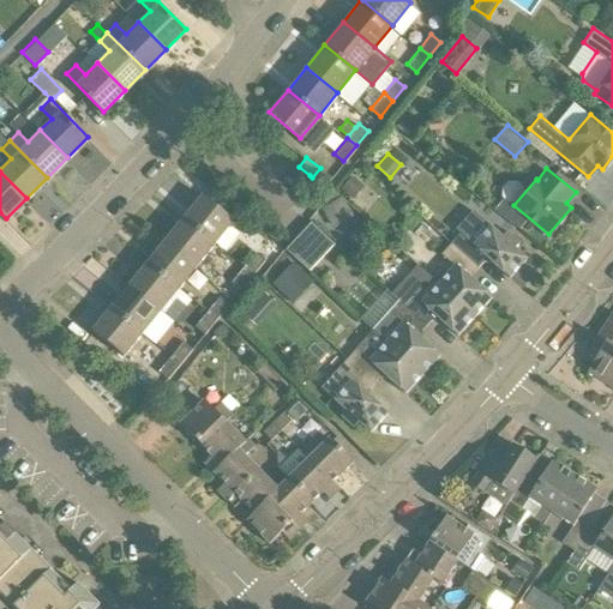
[(340,187),(352,197),(362,184),(352,174),(340,187)]
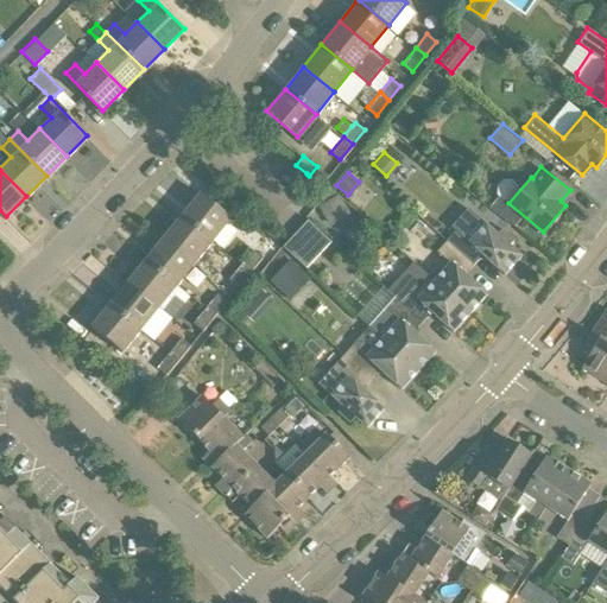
[(201,191),(182,214),(213,239),(232,216),(201,191)]
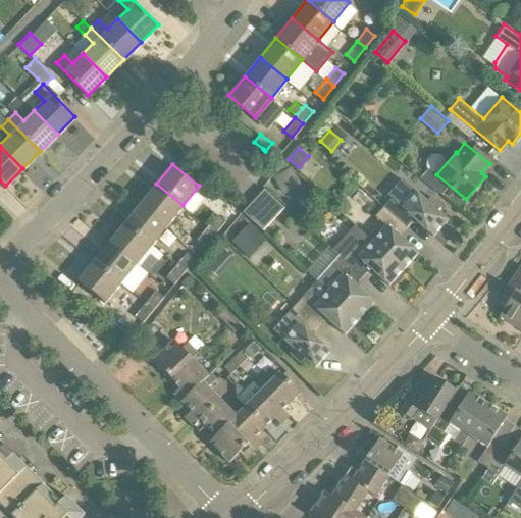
[(297,178),(290,166),(274,175),(281,188),(297,178)]
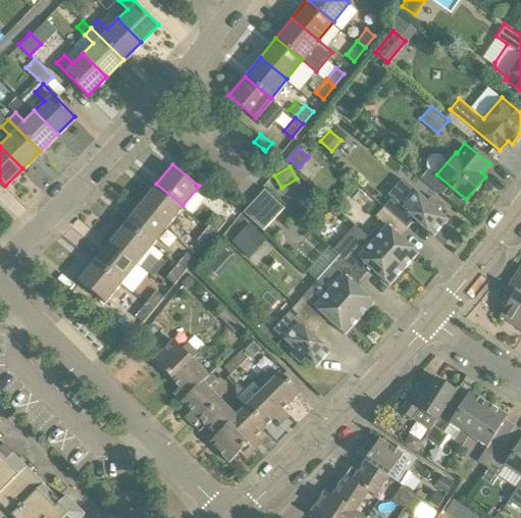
[(167,224),(175,230),(184,220),(175,214),(183,205),(156,184),(141,202),(167,224)]
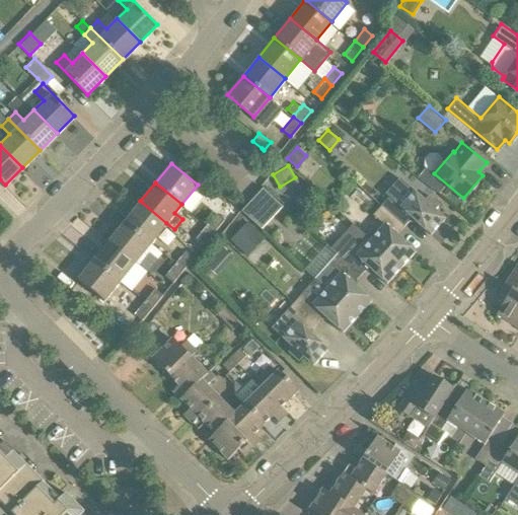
[(263,187),(241,209),(261,227),(282,205),(263,187)]
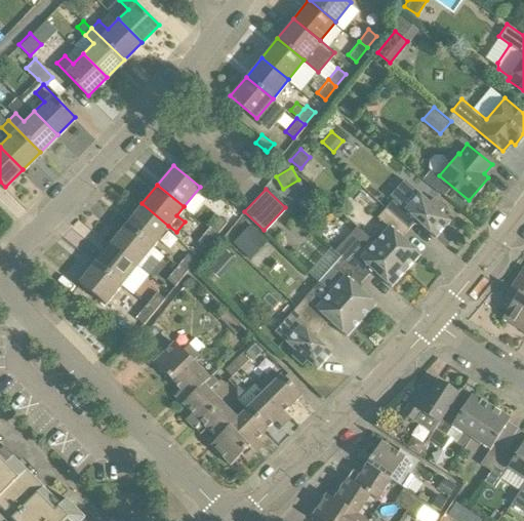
[(429,200),(419,191),(418,192),(416,189),(399,191),(386,206),(408,226),(415,217),(436,235),(450,218),(440,210),(444,205),(433,196),(429,200)]
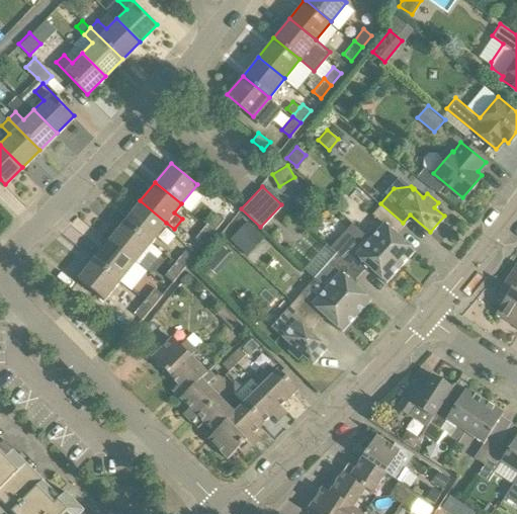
[(332,189),(325,196),(333,204),(340,196),(332,189)]
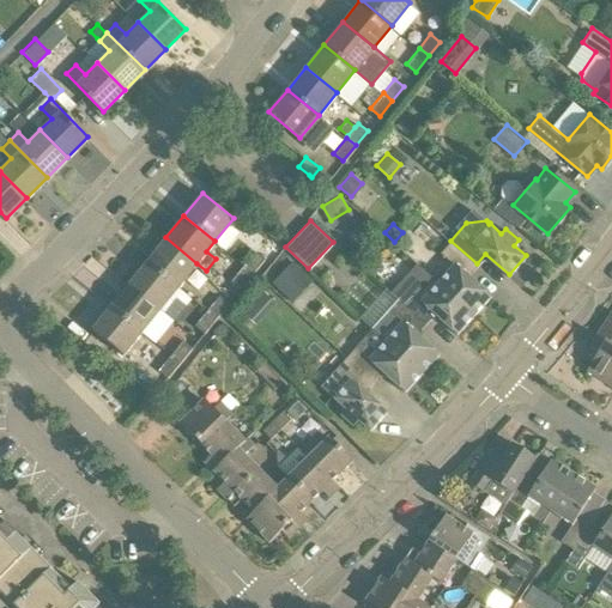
[(179,285),(197,263),(165,237),(147,260),(179,285)]
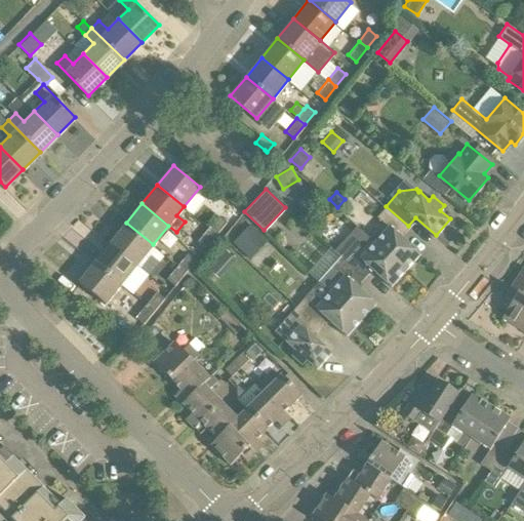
[(401,234),(408,226),(386,206),(377,214),(389,224),(374,240),(406,268),(420,251),(401,234)]
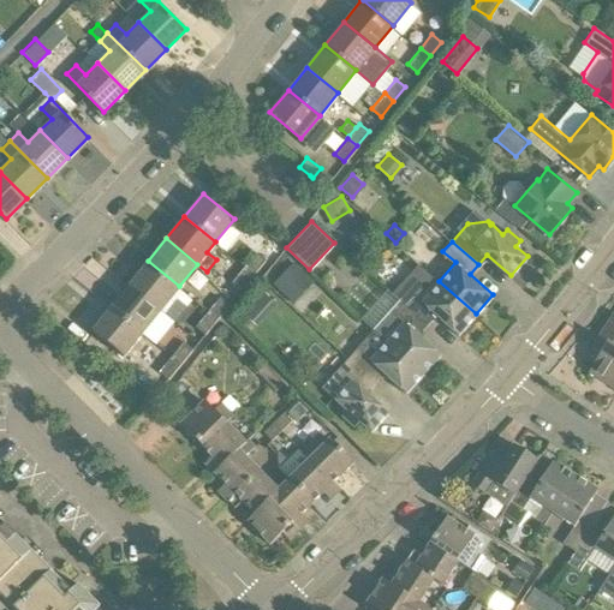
[(255,251),(244,264),(254,273),(264,258),(255,251)]
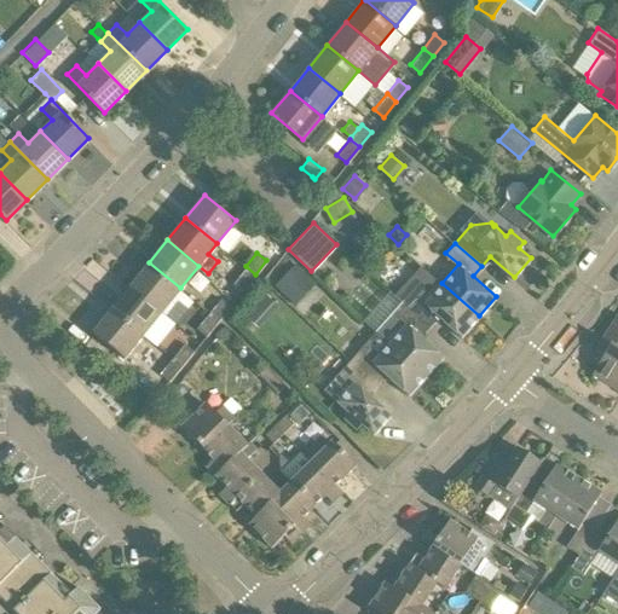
[(316,282),(295,261),(275,284),(295,303),(316,282)]
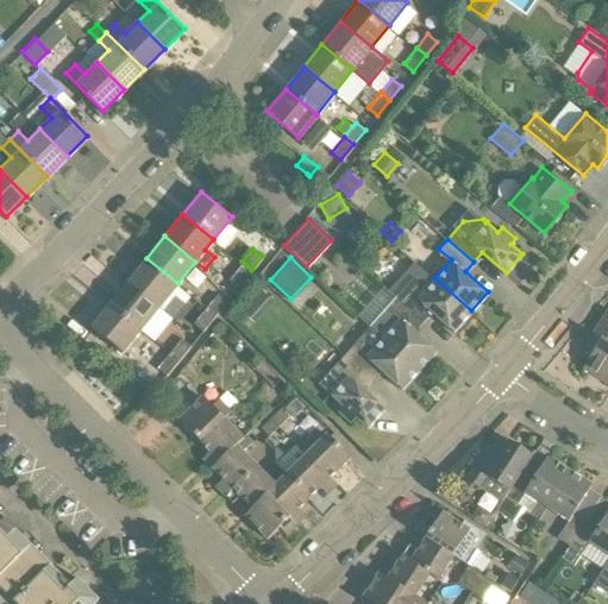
[(127,281),(158,306),(177,283),(146,258),(127,281)]
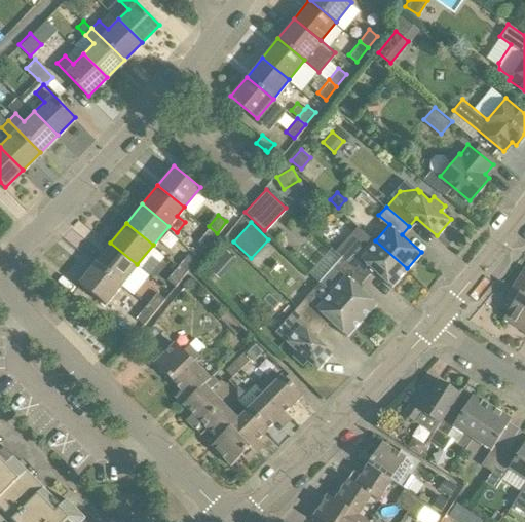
[(217,233),(209,226),(197,240),(205,247),(217,233)]
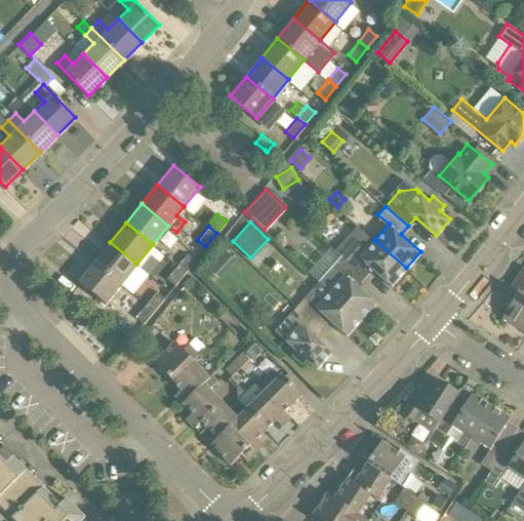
[(340,255),(364,276),(371,267),(391,284),(406,268),(374,240),(363,231),(340,255)]
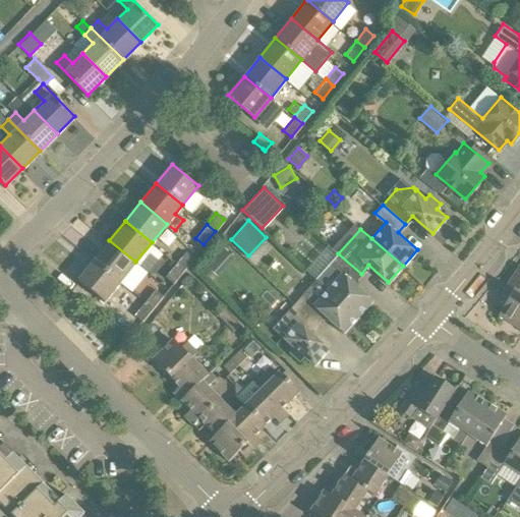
[(94,260),(120,281),(135,262),(109,240),(94,260)]
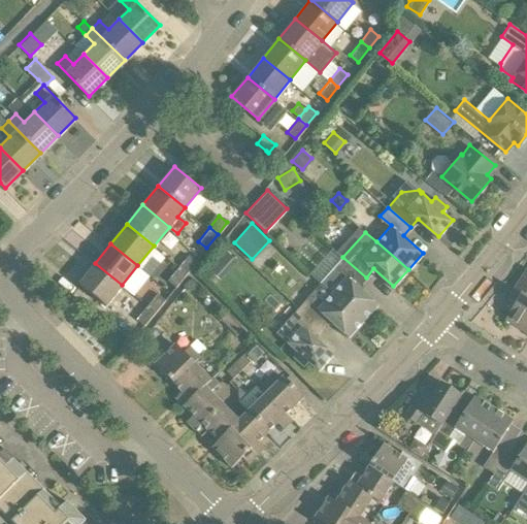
[(196,261),(180,248),(170,260),(178,266),(186,272),(196,261)]
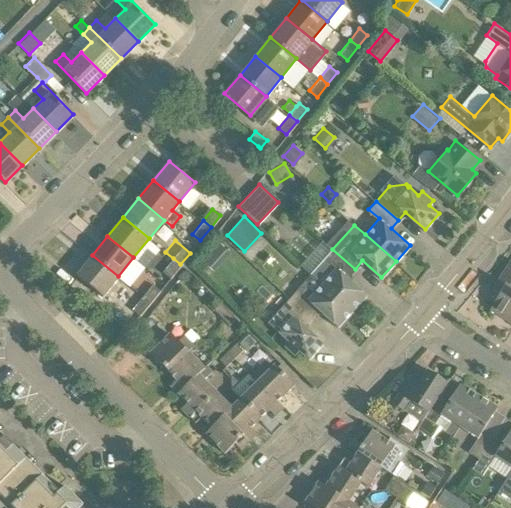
[(219,242),(211,250),(222,260),(230,252),(219,242)]
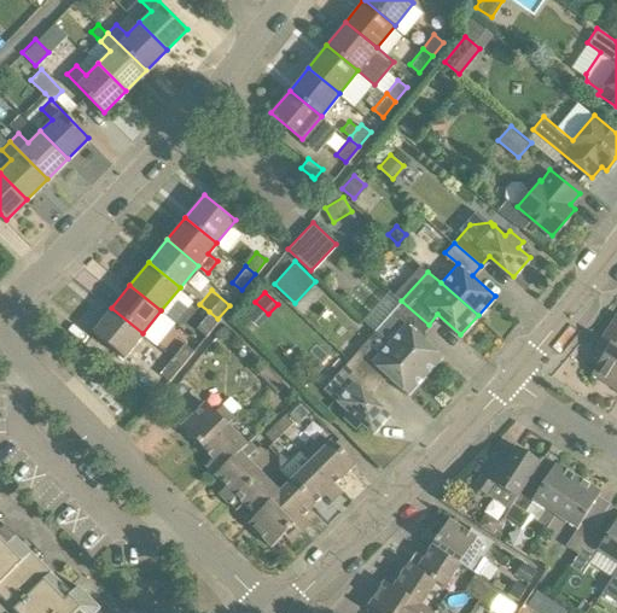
[(419,334),(429,325),(401,301),(393,310),(406,322),(389,342),(425,374),(442,355),(419,334)]
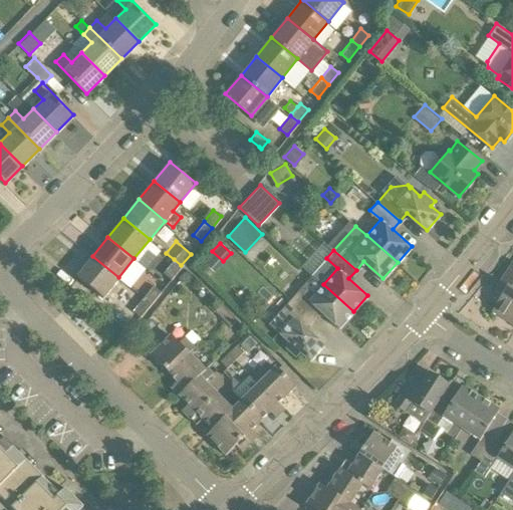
[(106,292),(117,279),(118,277),(92,256),(77,275),(103,296),(106,292)]
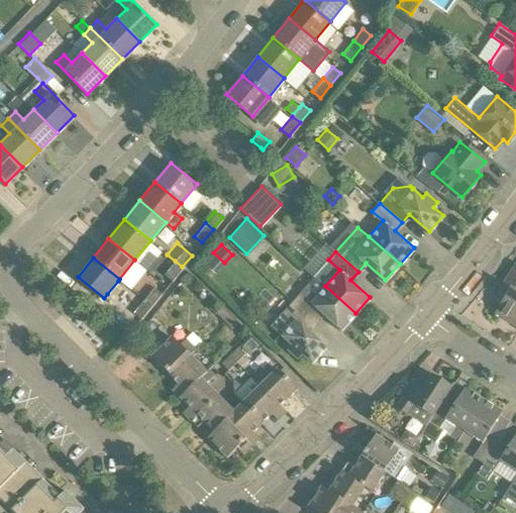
[(164,274),(172,280),(182,267),(175,261),(164,274)]
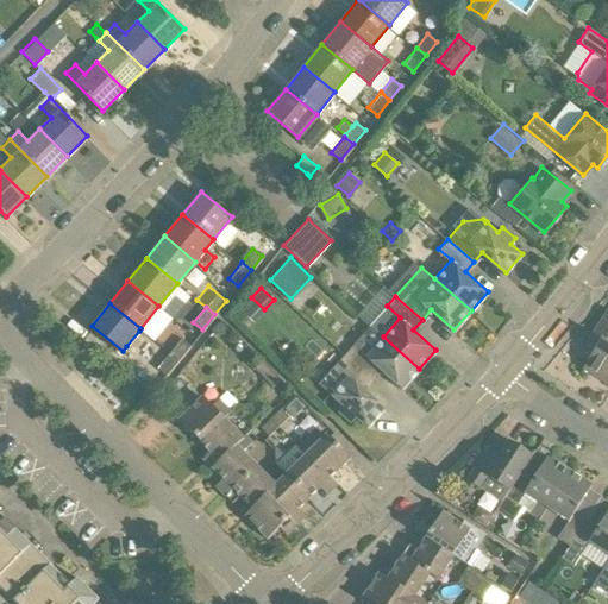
[(607,307),(585,343),(594,347),(583,365),(607,381),(607,307)]
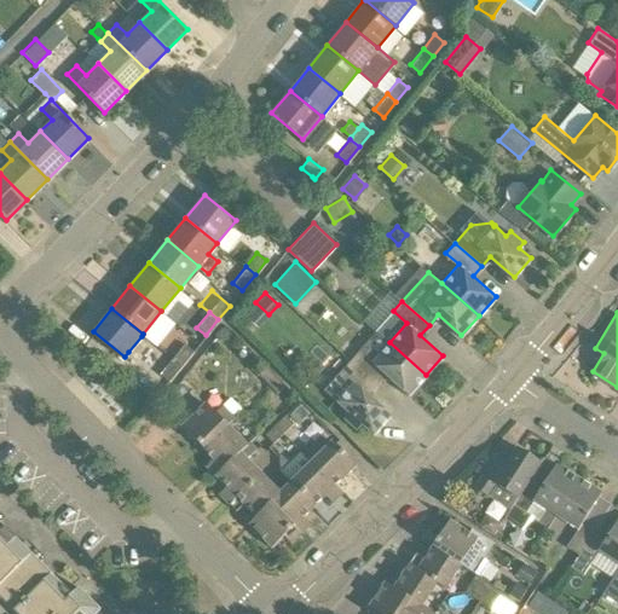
[(350,358),(376,383),(386,372),(409,393),(426,375),(390,342),(373,360),(359,348),(350,358)]
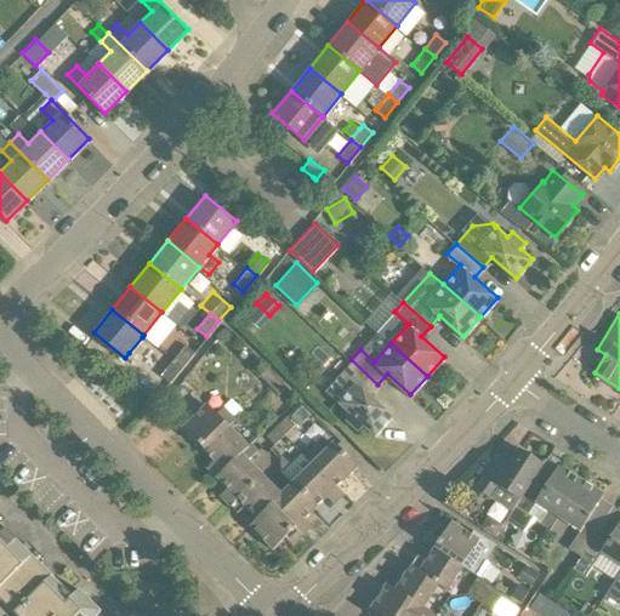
[(185,344),(172,359),(182,366),(194,352),(185,344)]
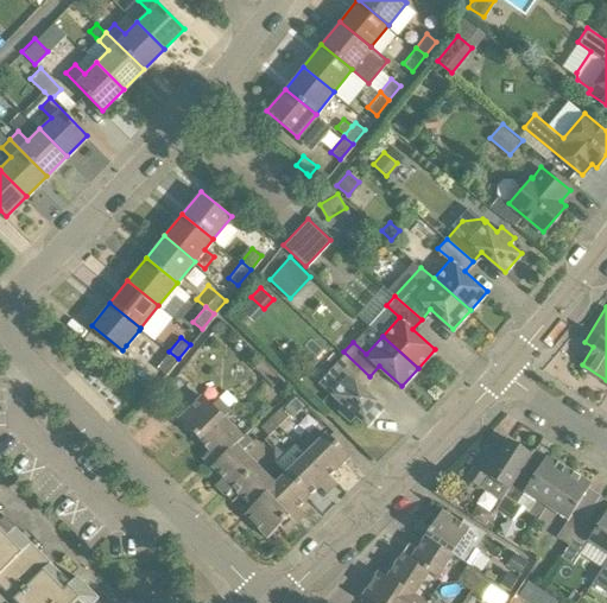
[(156,366),(165,374),(178,359),(169,351),(156,366)]
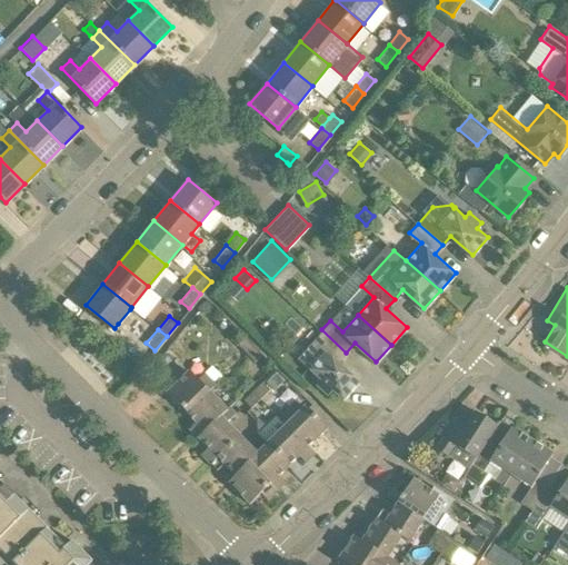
[(359,380),(338,362),(346,353),(321,329),(297,357),(320,378),(316,383),(328,394),(332,388),(344,398),(359,380)]
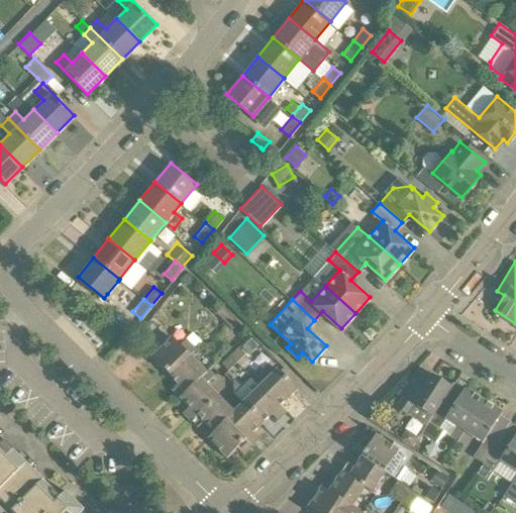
[(215,310),(223,318),(230,312),(222,304),(215,310)]
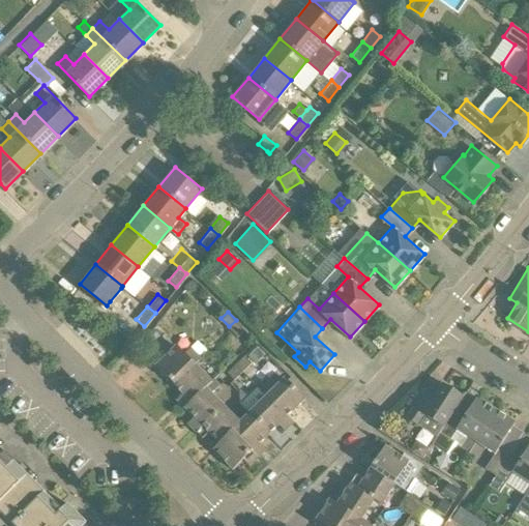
[(236,320),(229,326),(237,334),(244,328),(236,320)]
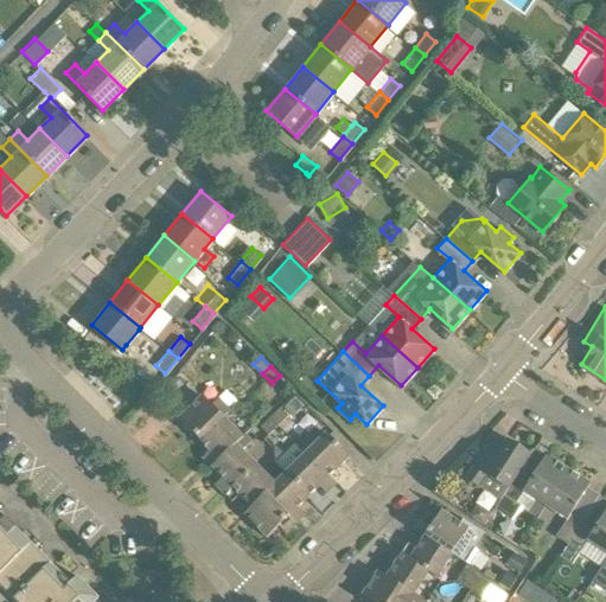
[(217,396),(230,408),(236,401),(231,395),(224,389),(217,396)]
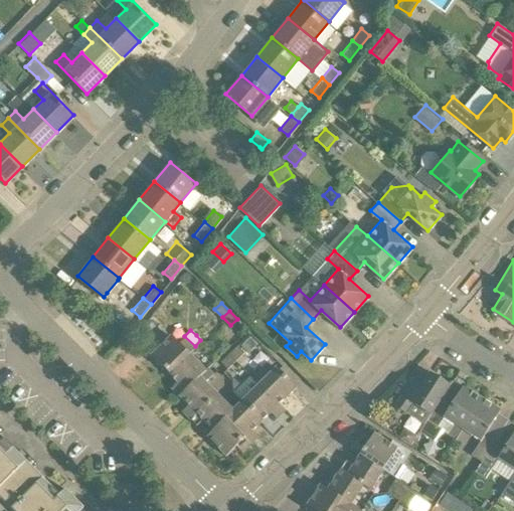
[(189,352),(195,346),(184,336),(179,342),(171,334),(151,353),(164,366),(169,371),(189,352)]
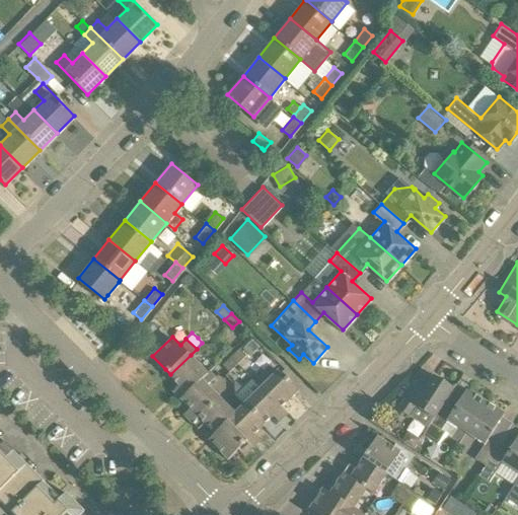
[(242,347),(249,355),(260,345),(251,337),(242,347)]
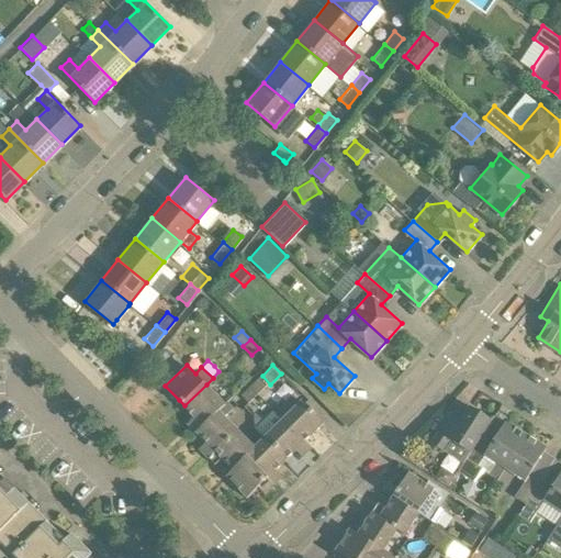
[(249,384),(257,392),(266,383),(258,376),(249,384)]
